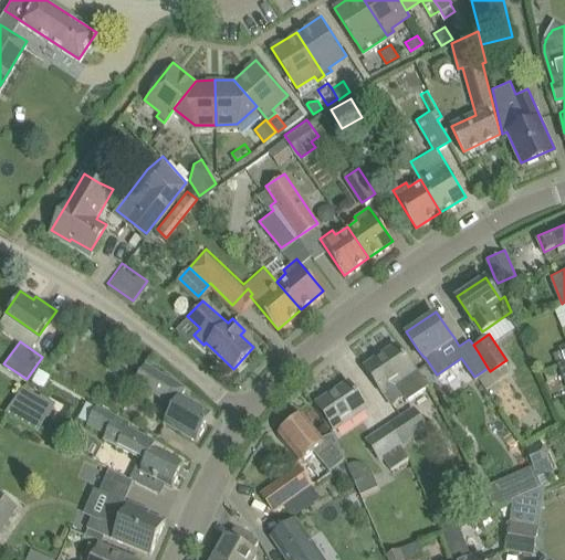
[(417,365),(414,367),(396,341),(364,363),(382,389),(383,389),(391,401),(403,394),(406,399),(429,383),(417,365)]
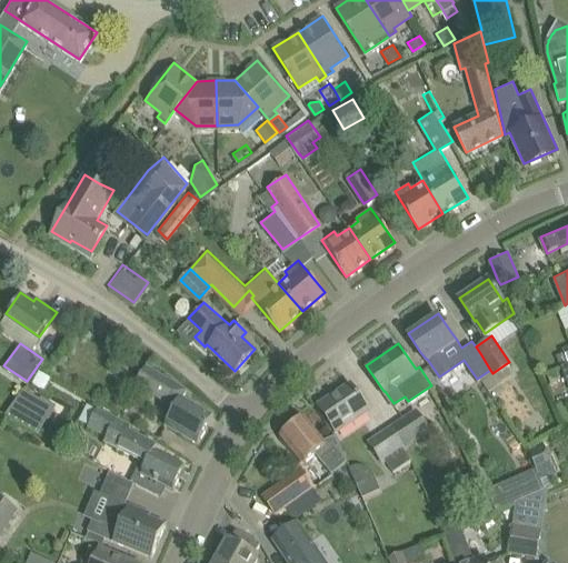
[(165,422),(178,430),(197,441),(213,414),(182,395),(187,388),(146,363),(136,381),(175,404),(165,422)]
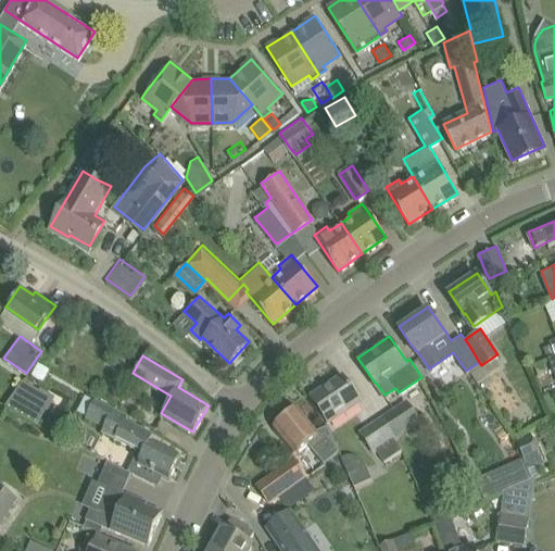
[(495,355),(481,365),(487,373),(500,364),(495,355)]
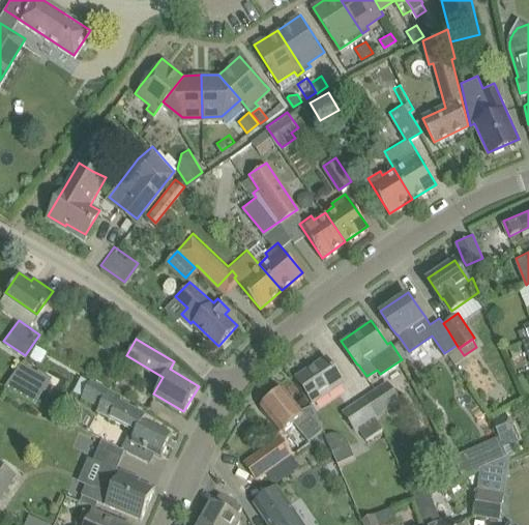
[(296,376),(307,392),(313,401),(343,380),(326,355),(296,376)]
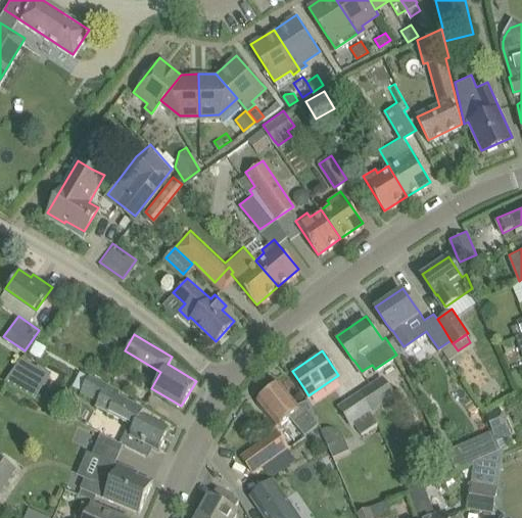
[(5,379),(35,396),(42,383),(43,384),(51,371),(37,363),(37,364),(21,356),(5,379)]
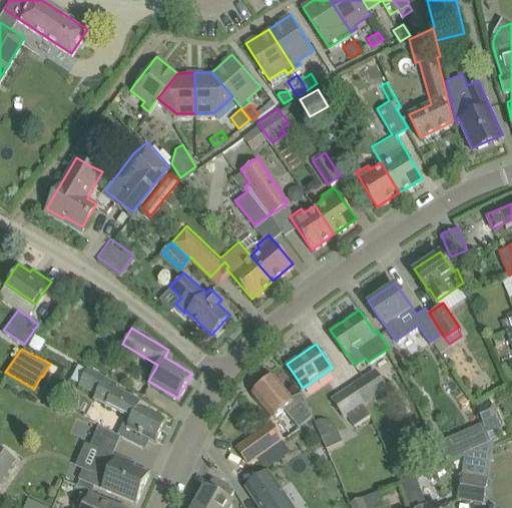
[(127,425),(137,431),(155,440),(166,419),(139,404),(141,400),(123,391),(116,387),(118,382),(88,366),(78,384),(96,392),(93,397),(106,403),(132,416),(127,425)]
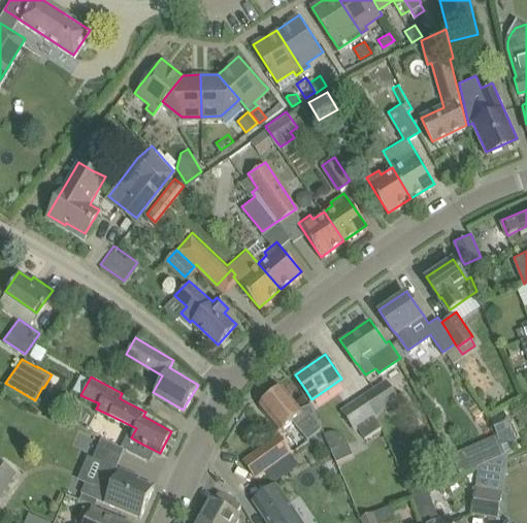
[(384,380),(363,394),(374,413),(396,397),(384,380)]
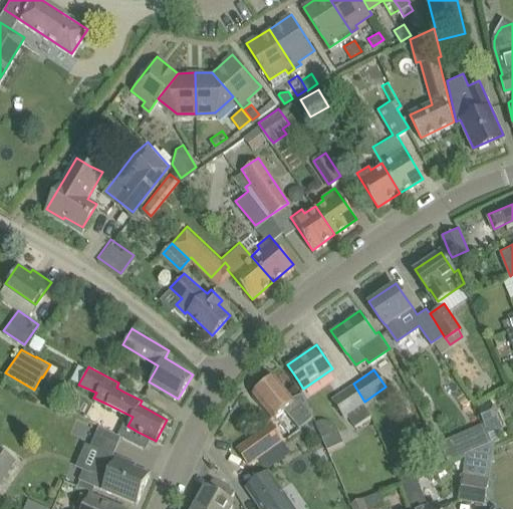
[(291,397),(286,391),(273,374),(265,382),(259,380),(256,384),(256,390),(253,392),(273,416),(283,408),(298,427),(313,414),(301,392),(291,397)]
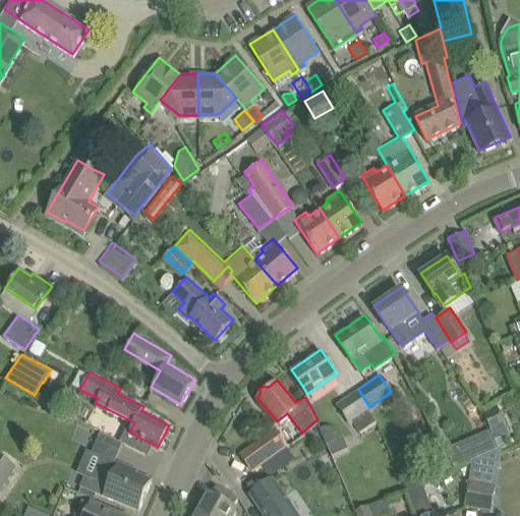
[(378,418),(369,407),(358,389),(337,404),(349,421),(352,418),(358,426),(360,431),(378,418)]
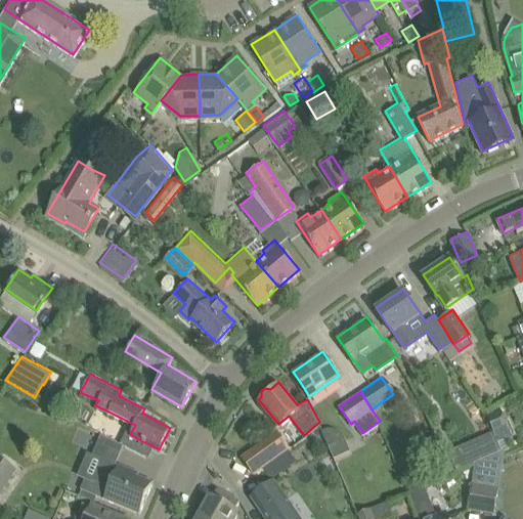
[(508,435),(510,430),(498,404),(493,407),(494,409),(485,413),(494,433),(503,437),(508,435)]
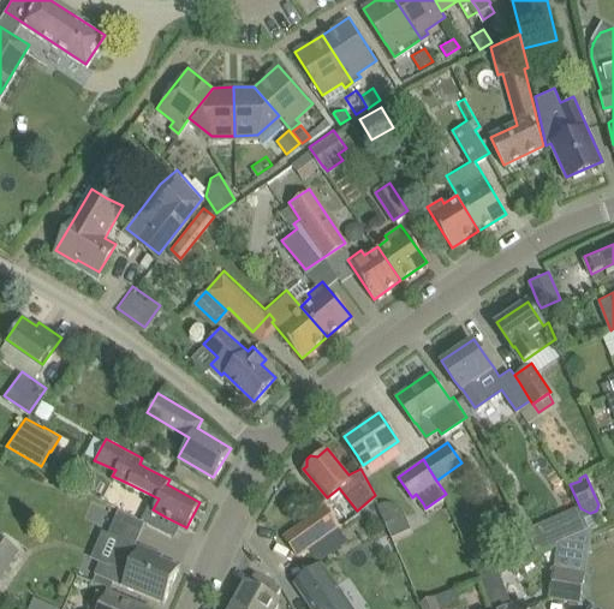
[(385,500),(377,503),(392,536),(411,527),(401,506),(392,500),(385,500)]
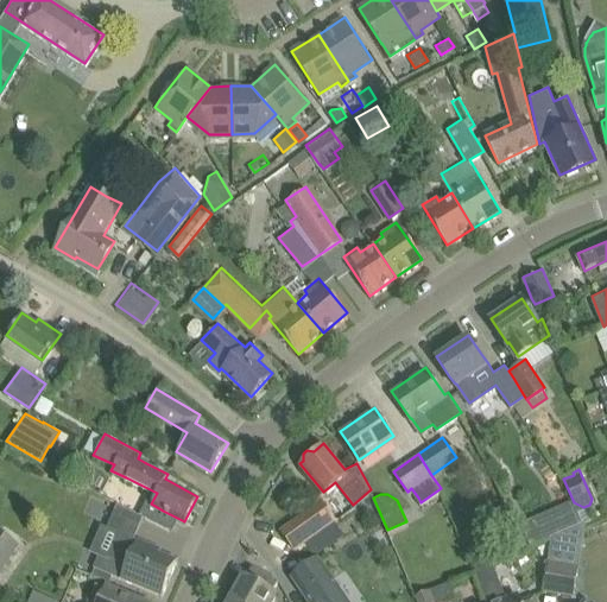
[(280,527),(295,546),(334,517),(321,499),(280,527)]
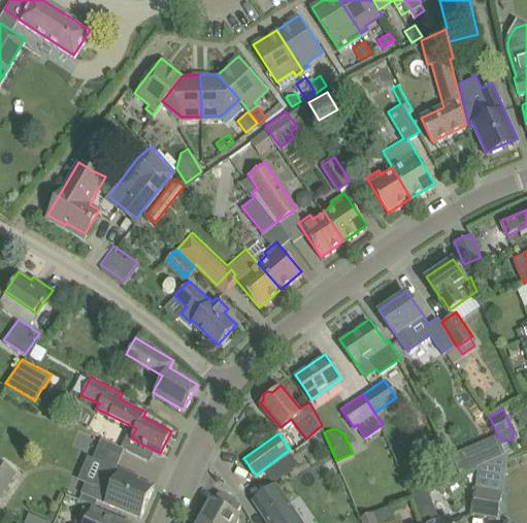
[(440,437),(427,444),(443,478),(457,471),(440,437)]
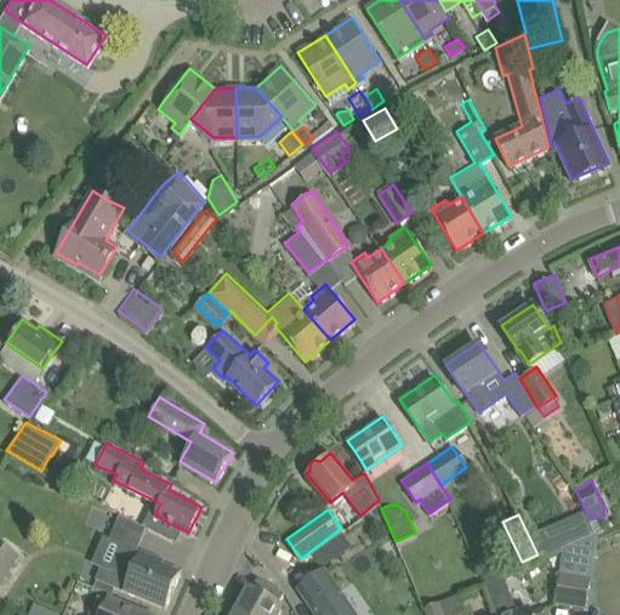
[(558,522),(530,534),(541,558),(564,548),(568,546),(558,522)]
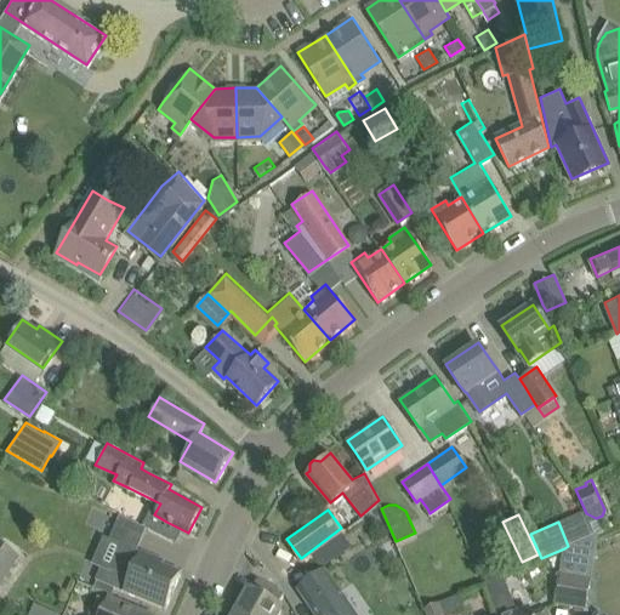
[(114,585),(142,597),(165,607),(180,571),(161,563),(164,557),(142,547),(141,548),(109,535),(98,562),(101,563),(95,576),(96,578),(104,581),(114,585)]
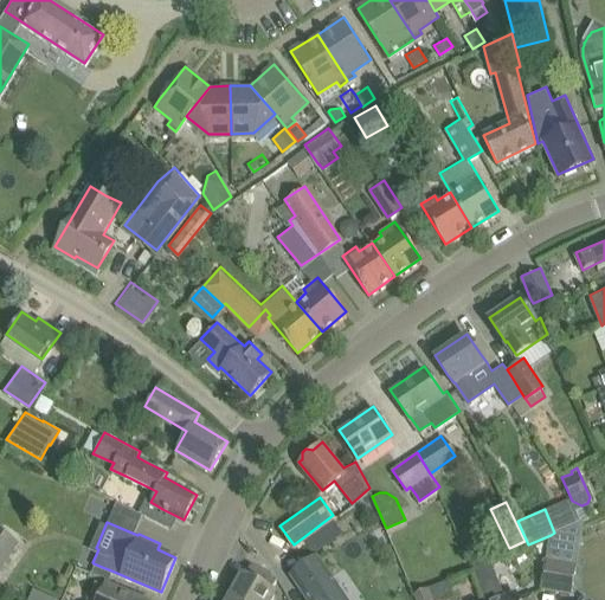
[(0,568),(19,540),(0,527),(0,568)]
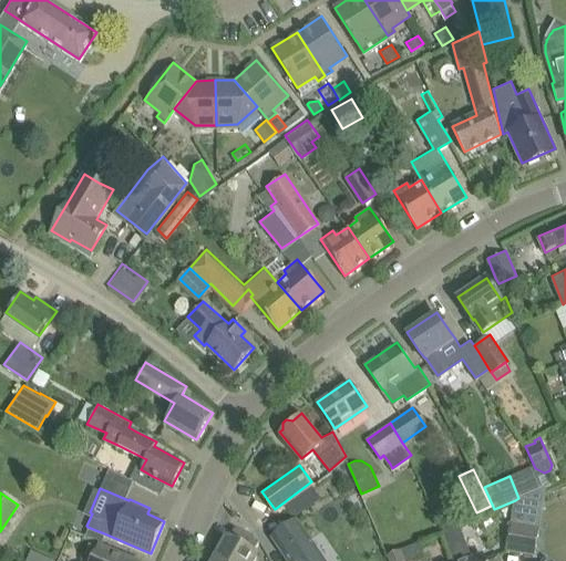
[(325,560),(296,518),(271,534),(289,560),(325,560)]
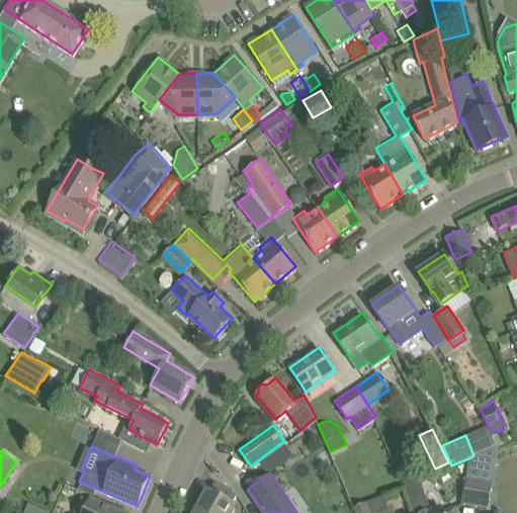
[(466,477),(462,502),(476,504),(480,479),(466,477)]
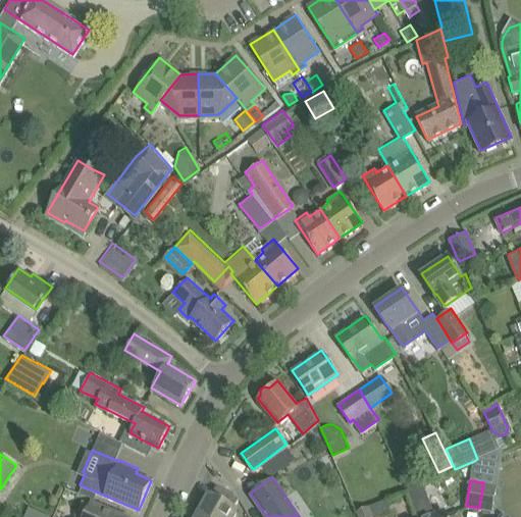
[(406,488),(417,516),(461,516),(458,509),(447,513),(445,509),(435,513),(422,481),(406,488)]
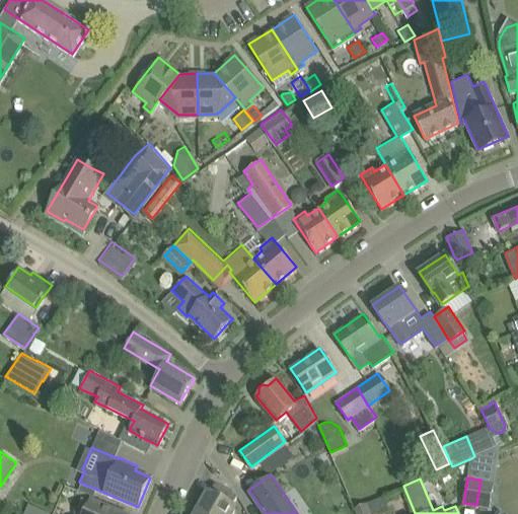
[(481,480),(476,505),(489,507),(493,482),(481,480)]
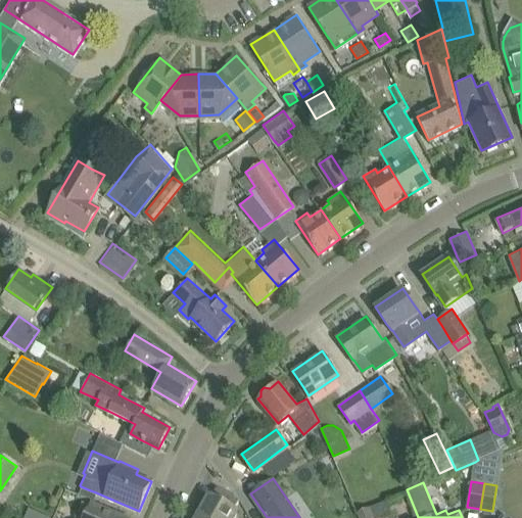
[(209,496),(200,513),(209,517),(233,517),(237,511),(232,509),(239,498),(217,485),(210,496),(209,496)]
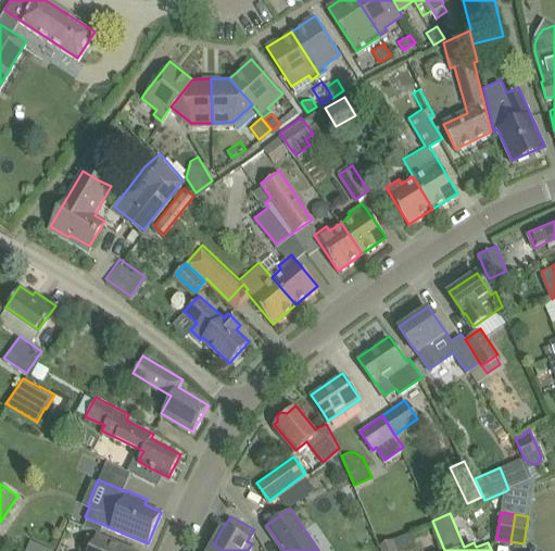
[(86,517),(84,523),(99,530),(102,524),(93,521),(86,517)]
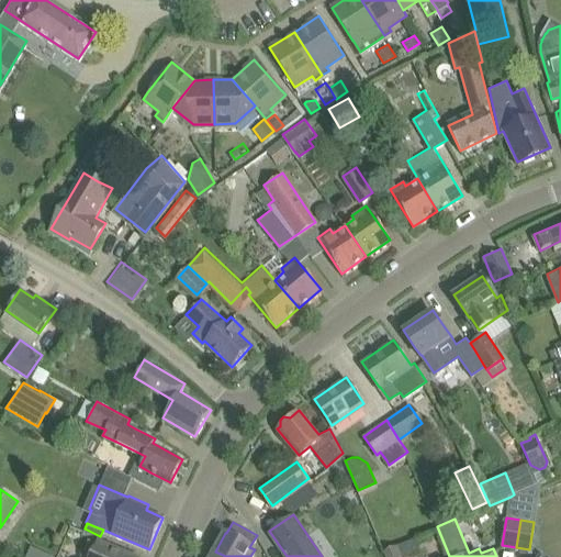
[(88,537),(79,556),(136,556),(118,548),(98,541),(97,542),(88,537)]
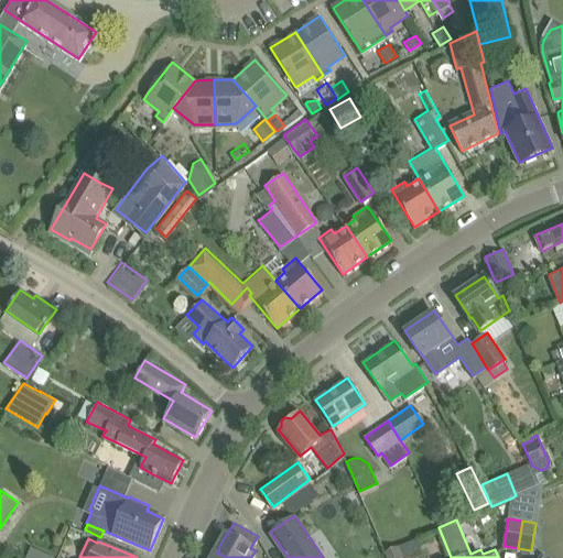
[(403,557),(398,545),(385,551),(388,557),(403,557)]
